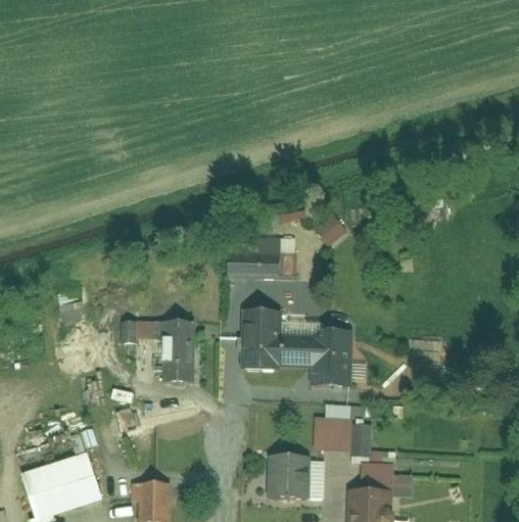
[(341,248),(354,236),(337,221),(325,233),(341,248)]
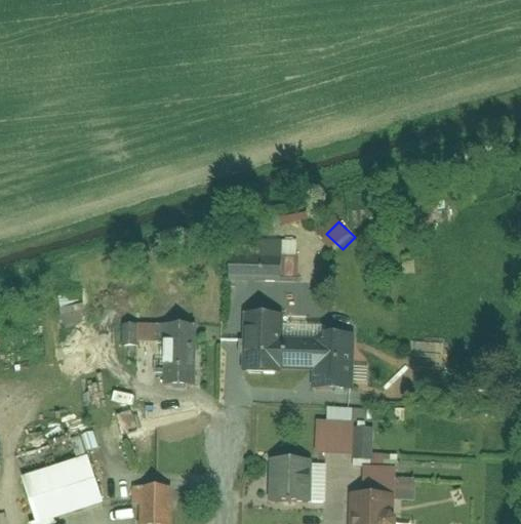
[(230,239),(229,278),(280,279),(280,277),(297,277),(297,255),(280,254),(281,240),(230,239)]
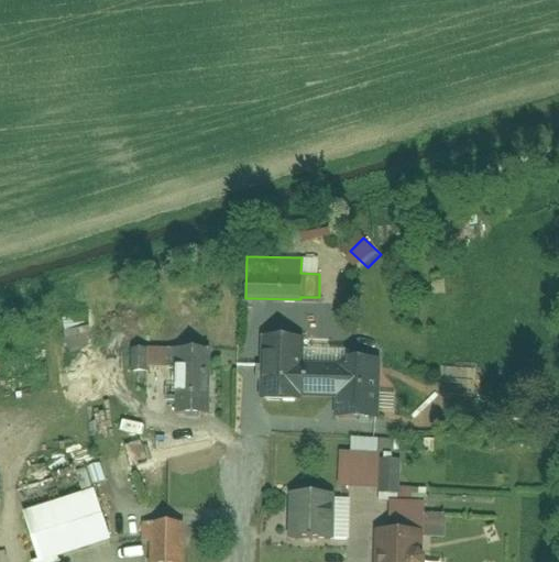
[(328,346),(328,359),(302,357),(303,334),(262,333),(260,395),(336,397),(336,416),(379,417),(380,354),(350,353),(350,348),(328,346)]
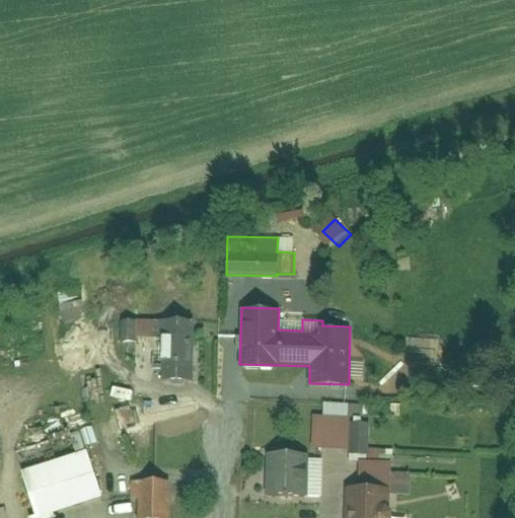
[(136,342),(136,337),(161,337),(161,379),(193,379),(193,318),(121,317),(121,342),(136,342)]
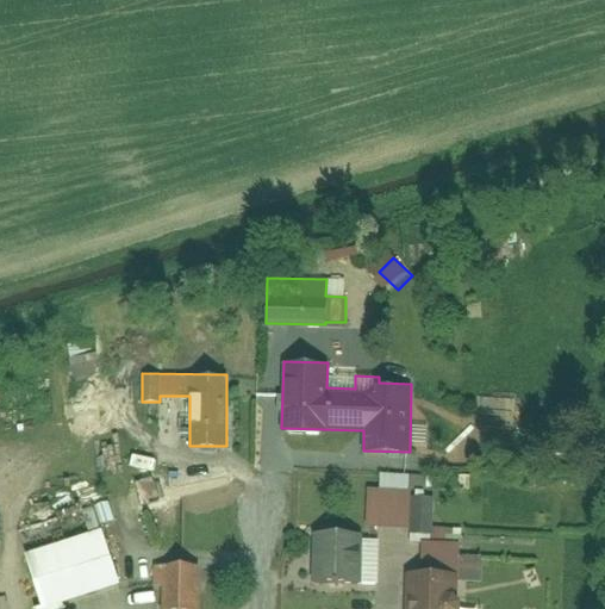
[(435,497),(411,496),(412,489),(407,489),(407,476),(381,476),(380,488),(367,488),(366,526),(410,527),(410,533),(434,533),(435,497)]
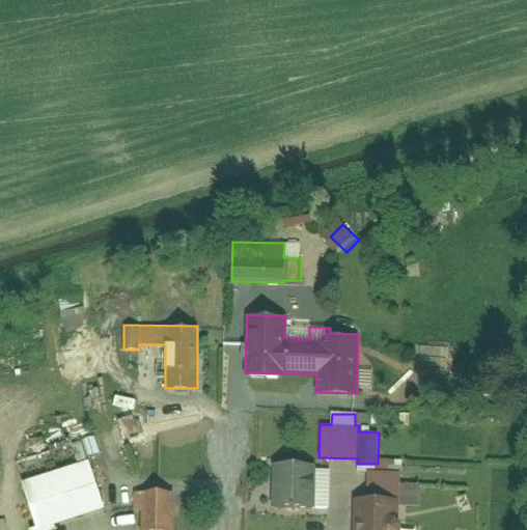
[(4,429),(0,429),(0,462),(9,461),(4,429)]
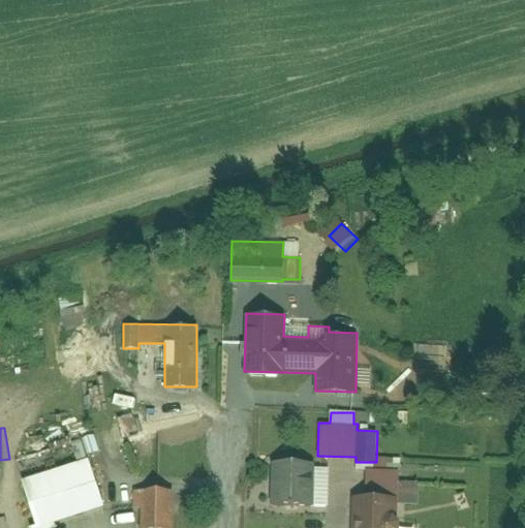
[(87,458),(21,478),(36,526),(102,505),(87,458)]
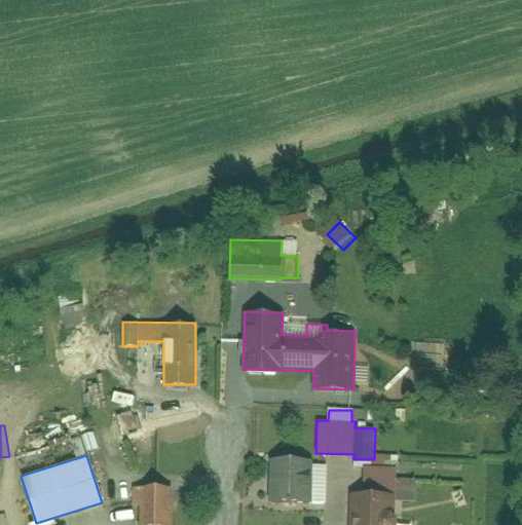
[(327,461),(271,458),(269,497),(324,500),(327,461)]
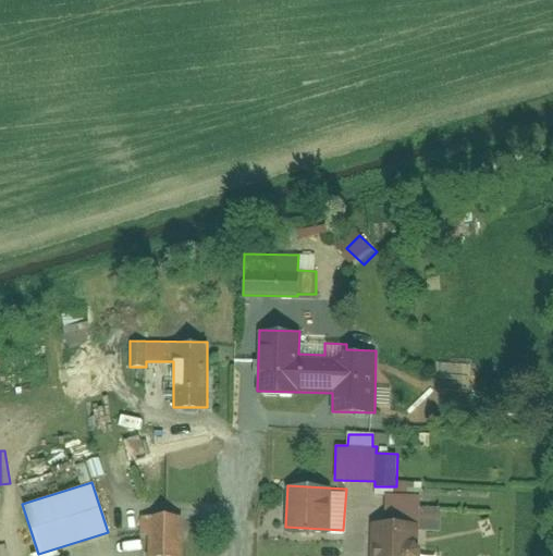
[(384,493),(383,521),(373,521),(371,555),(417,555),(419,527),(440,527),(440,507),(419,506),(420,494),(384,493)]
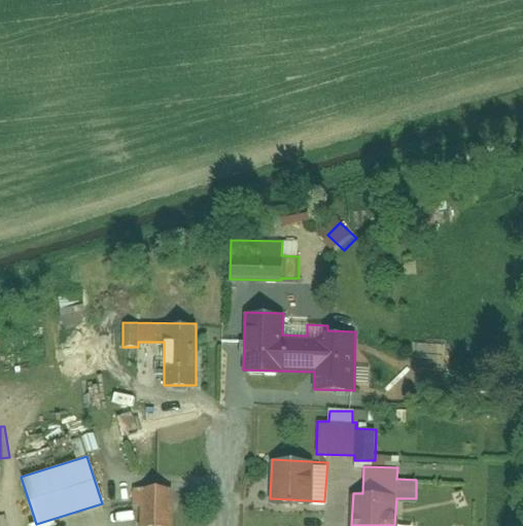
[(170,525),(172,488),(135,487),(134,504),(141,504),(140,525),(170,525)]
